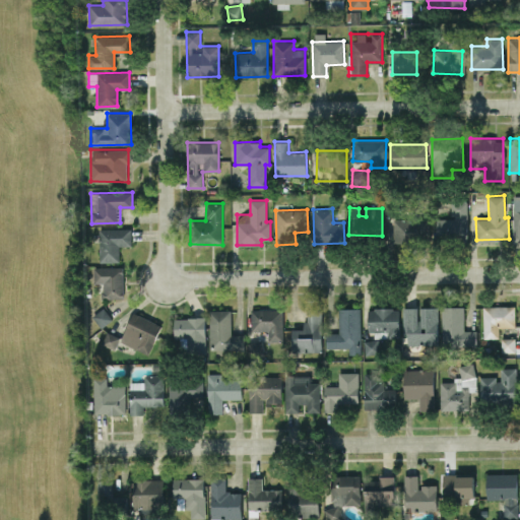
[(131,228),(99,228),(100,261),(120,261),(119,246),(131,246),(131,228)]
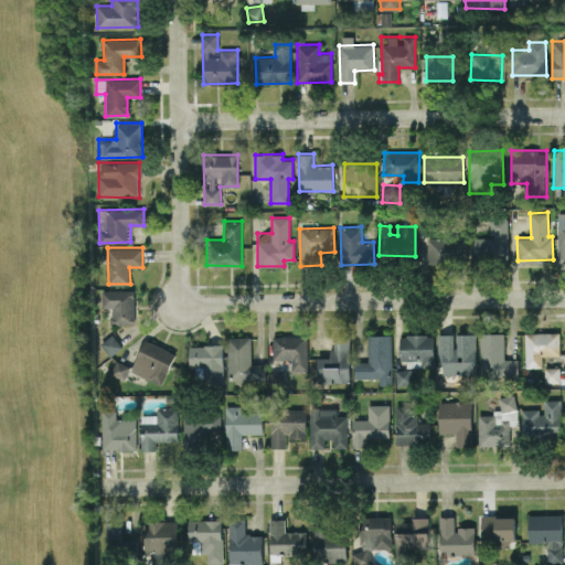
[(135,323),(134,289),(102,290),(102,308),(110,307),(112,323),(135,323)]
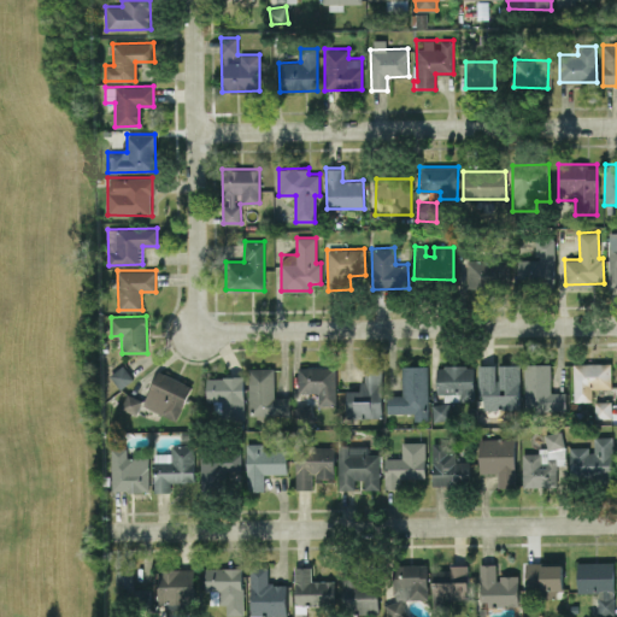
[(611,362),(573,363),(574,401),(592,400),(592,388),(611,387),(611,362)]
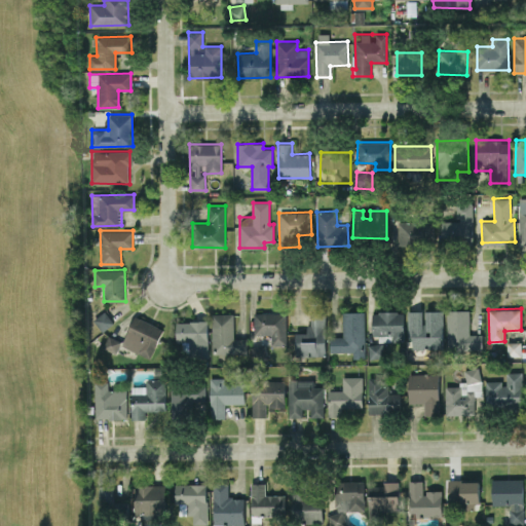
[(482,334),(470,334),(468,309),(447,310),(447,350),(482,349),(482,334)]
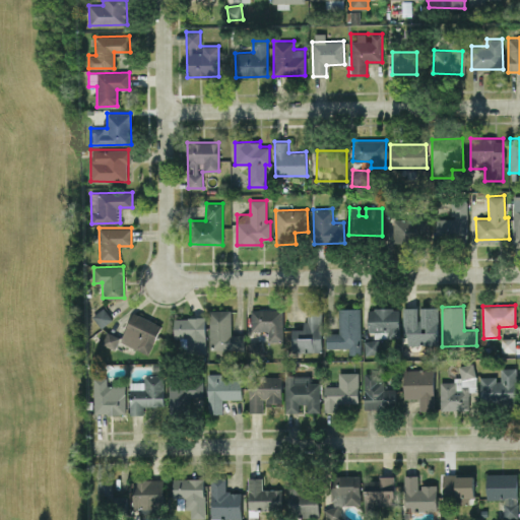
[(112,319),(104,307),(92,314),(101,327),(112,319)]
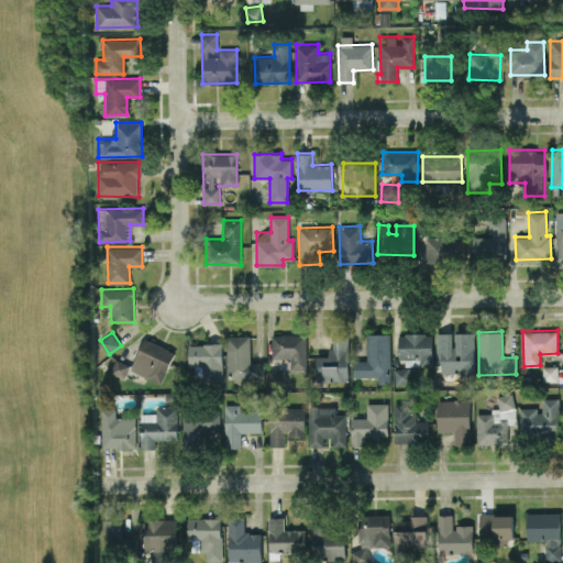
[(474,332),(435,332),(437,373),(474,373),(474,332)]
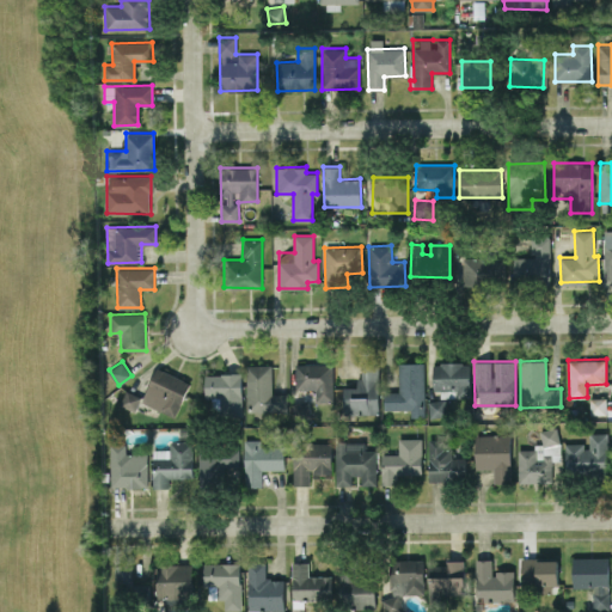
[(332,362),(295,363),(295,390),(313,389),(314,402),(334,401),(332,362)]
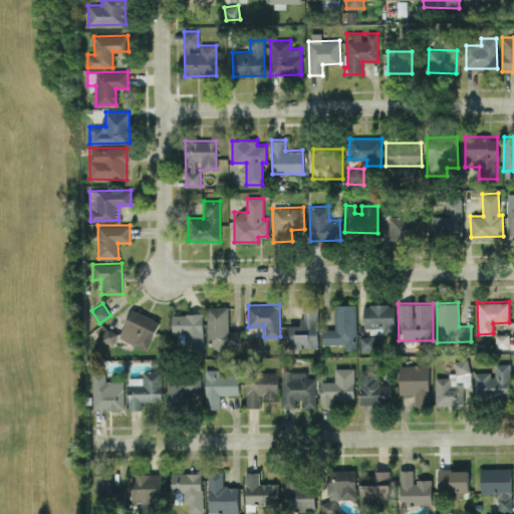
[(301,304),(301,324),(288,324),(289,347),(318,346),(317,304),(301,304)]
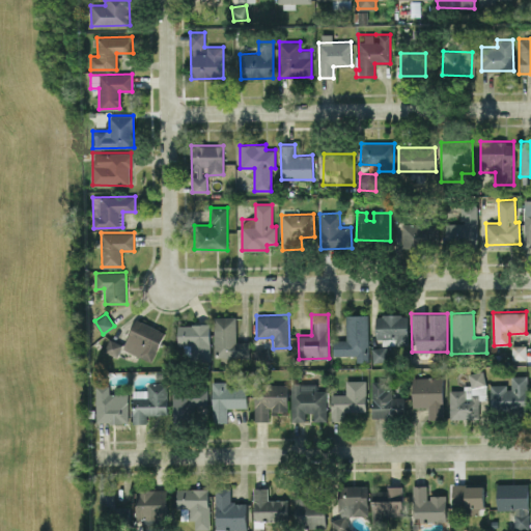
[(367,314),(345,314),(345,339),(333,339),(333,356),(356,355),(356,361),(368,361),(367,314)]
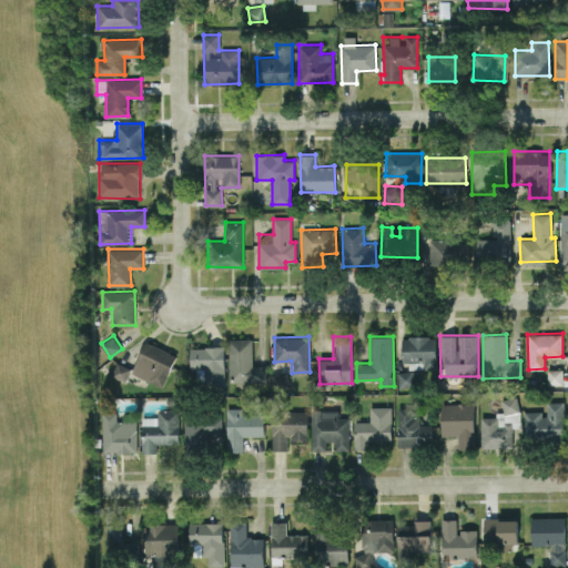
[(404,368),(436,368),(435,336),(403,336),(404,368)]
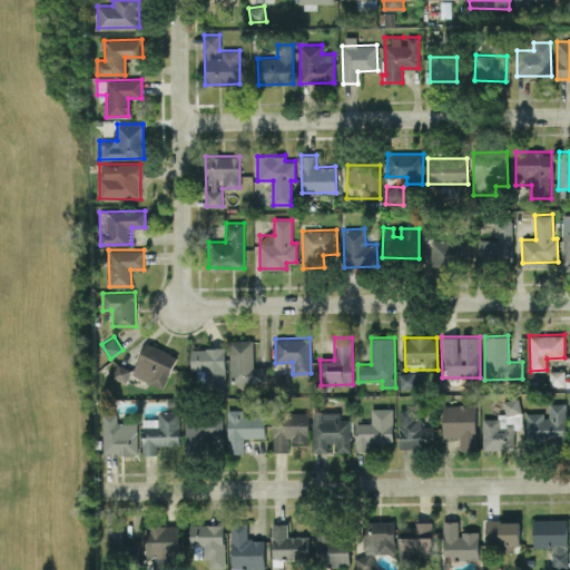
[(229,340),(229,383),(267,383),(267,365),(253,365),(253,340),(229,340)]
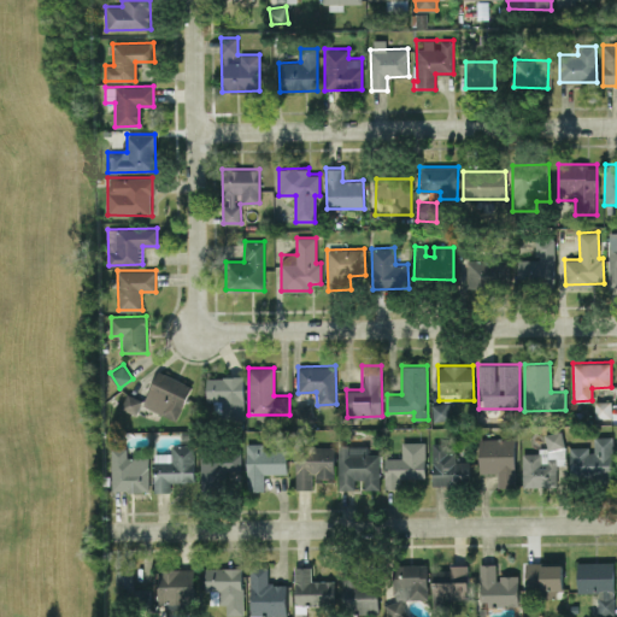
[(192,385),(157,370),(142,405),(177,419),(192,385)]
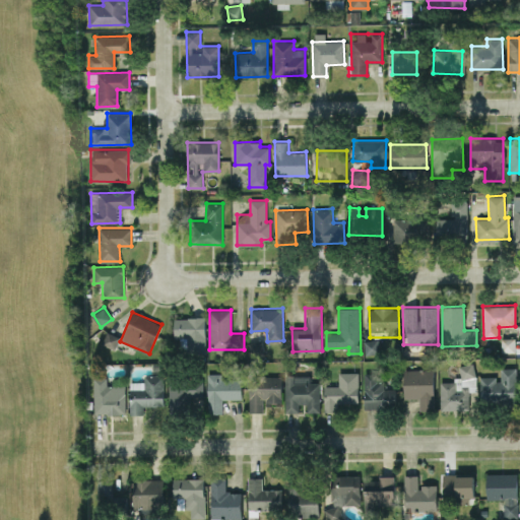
[(187,337),(188,351),(206,351),(205,317),(174,317),(174,337),(187,337)]
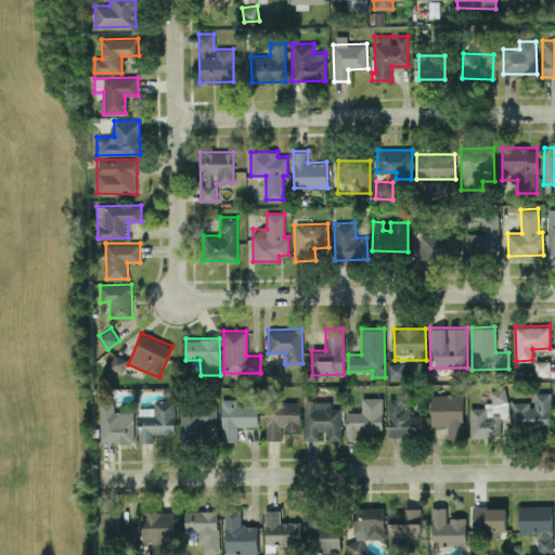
[(108,366),(121,373),(128,360),(114,353),(108,366)]
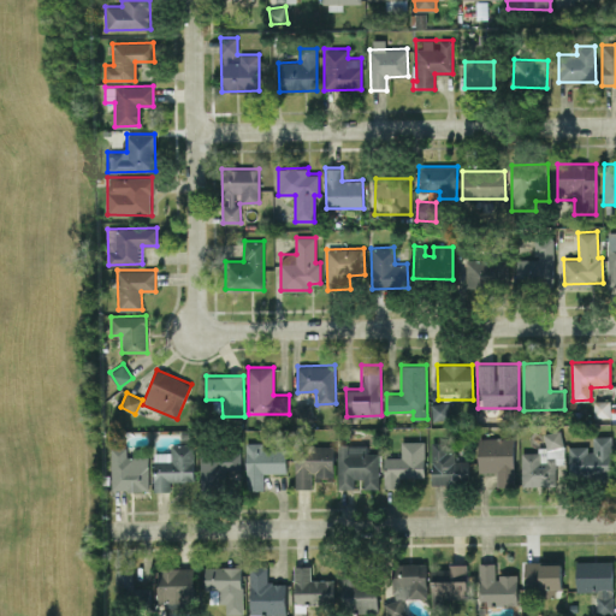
[(610,401),(594,401),(594,416),(610,416),(610,401)]
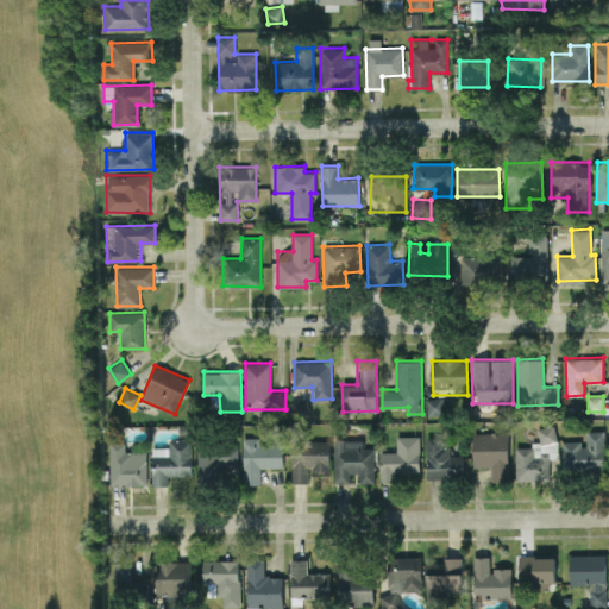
[(426,397),(427,415),(444,415),(444,397),(426,397)]
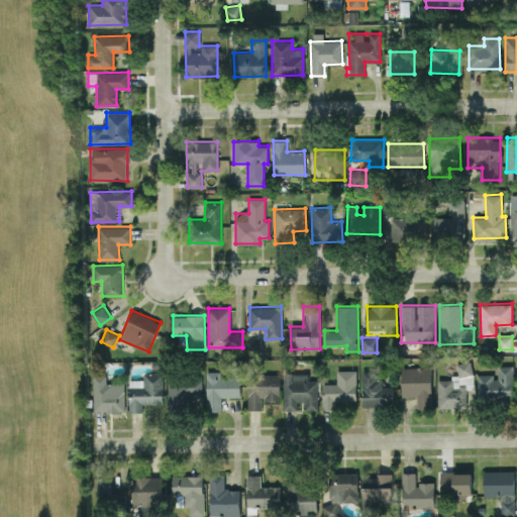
[(247,339),(247,356),(263,356),(262,339),(247,339)]
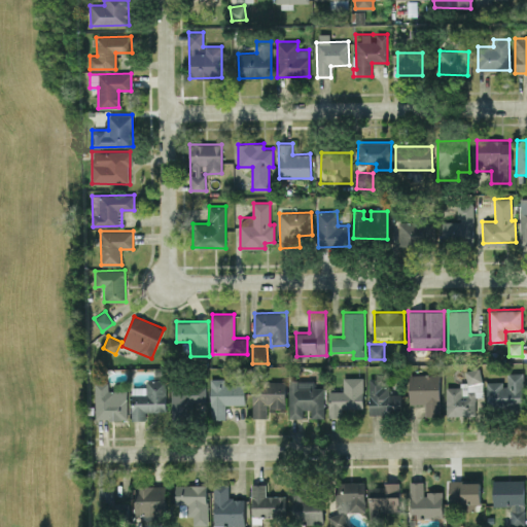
[(476,415),(475,395),(481,395),(481,369),(466,369),(466,386),(446,386),(446,415),(476,415)]
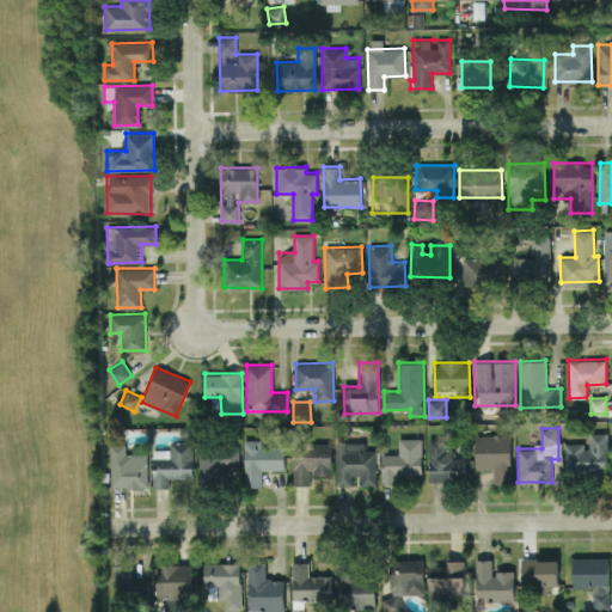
[(607,475),(607,433),(587,433),(587,442),(565,442),(565,473),(607,475)]
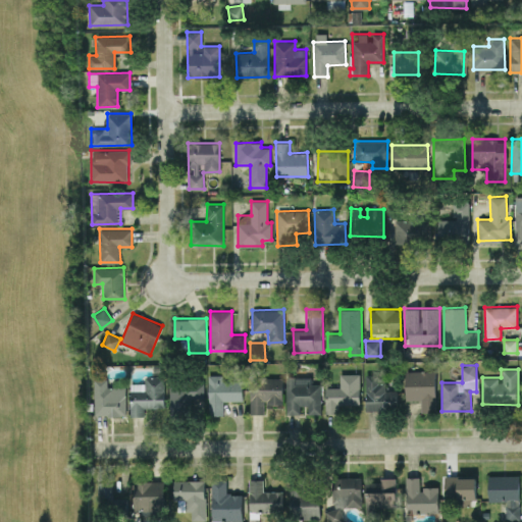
[(434,370),(405,370),(406,400),(420,400),(420,411),(436,411),(434,370)]
